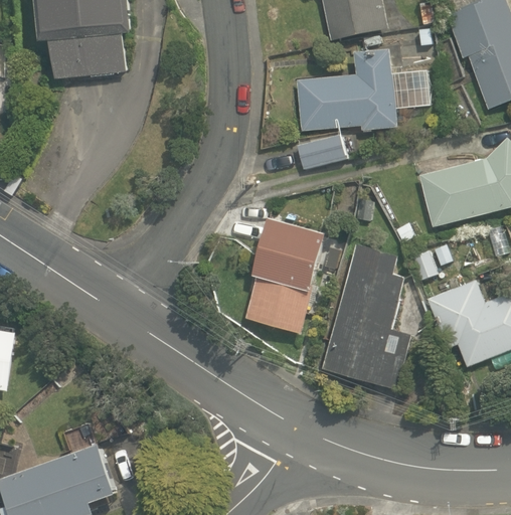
[(55,77),(126,71),(122,34),(130,33),(126,0),(37,0),(41,37),(51,36),(55,77)]
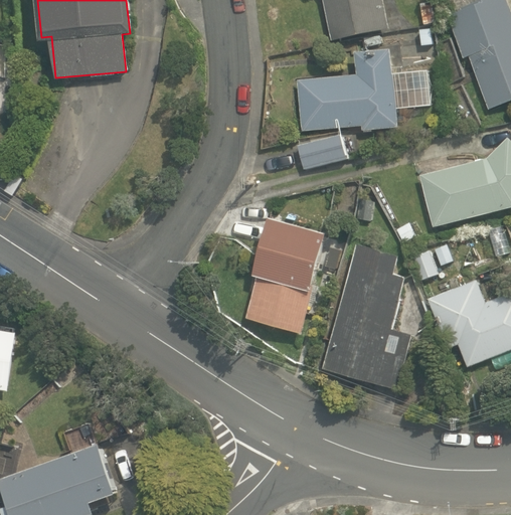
[(321,0),(329,40),(387,28),(380,0),(321,0)]
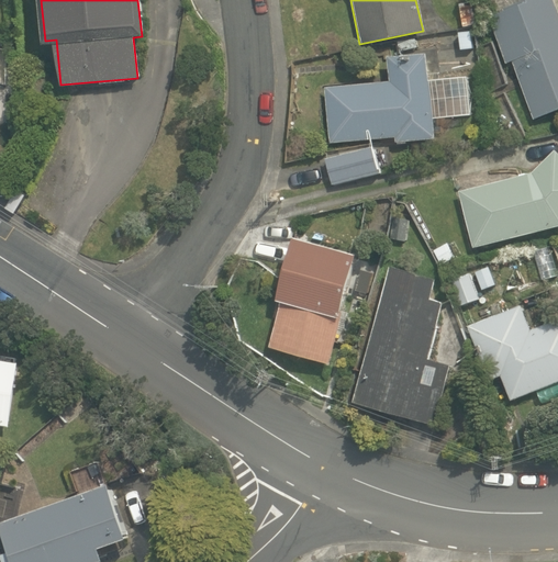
[(557,109),(557,17),(551,0),(525,0),(494,11),(495,14),(487,18),(503,64),(510,62),(532,120),(557,109)]
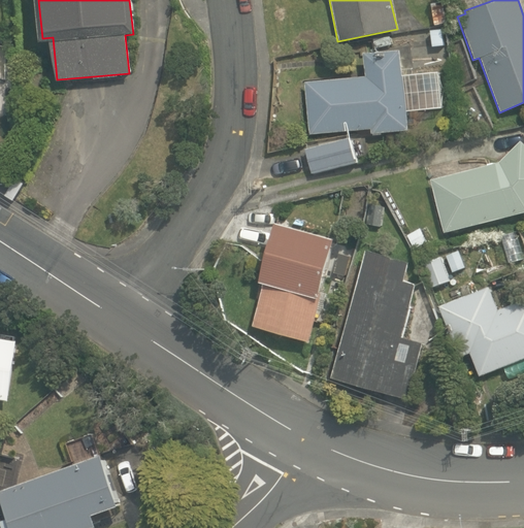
[(441,45),(439,29),(427,30),(429,46),(441,45)]
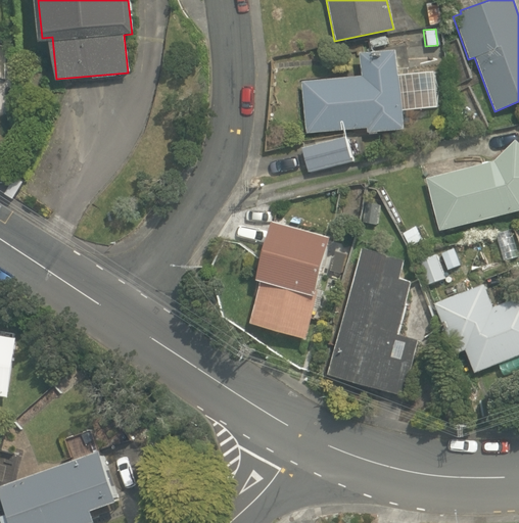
[(366,133),(403,129),(395,51),(359,53),(361,76),(300,82),(304,134),(365,128),(366,133)]
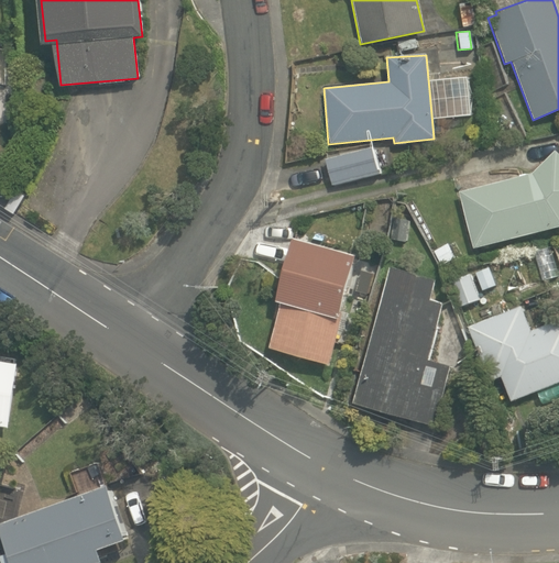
[(463,96),(462,81),(447,83),(448,97),(463,96)]
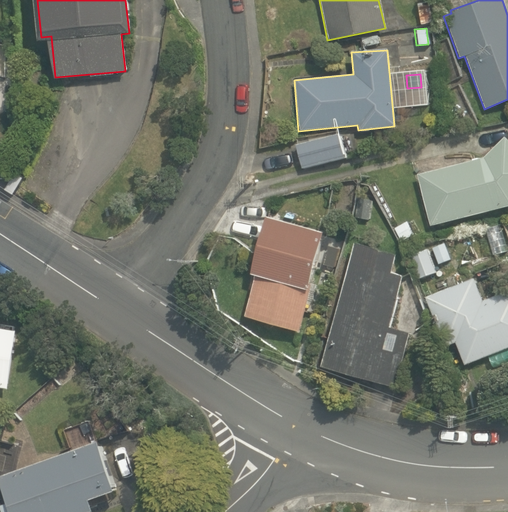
[(11,113),(14,97),(5,95),(2,111),(11,113)]
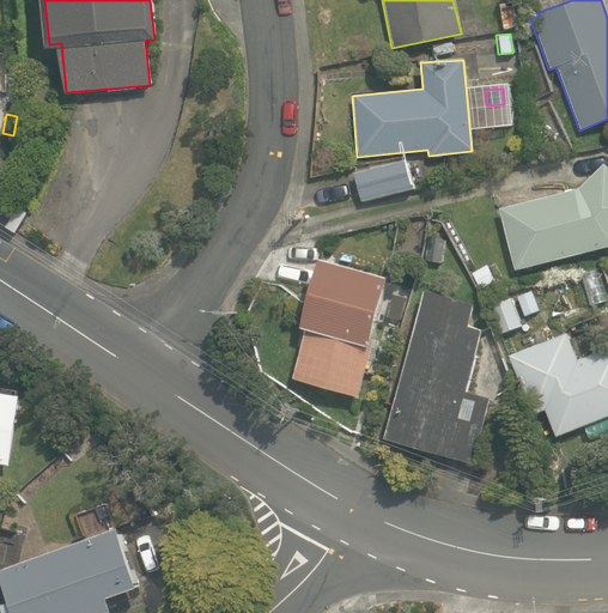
[(412,188),(405,161),(352,174),(359,202),(412,188)]
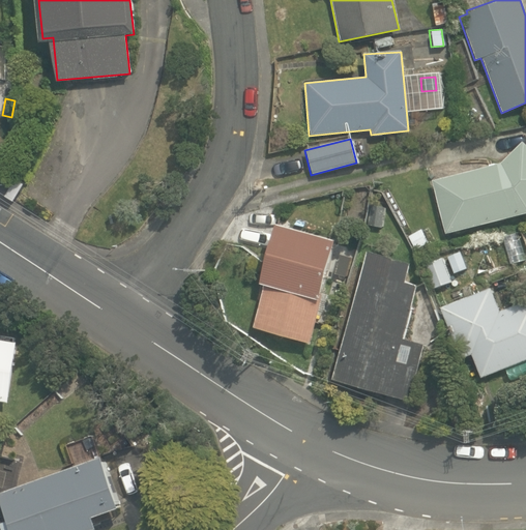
[(444,234),(525,212),(525,145),(522,141),(500,163),(431,180),(444,234)]
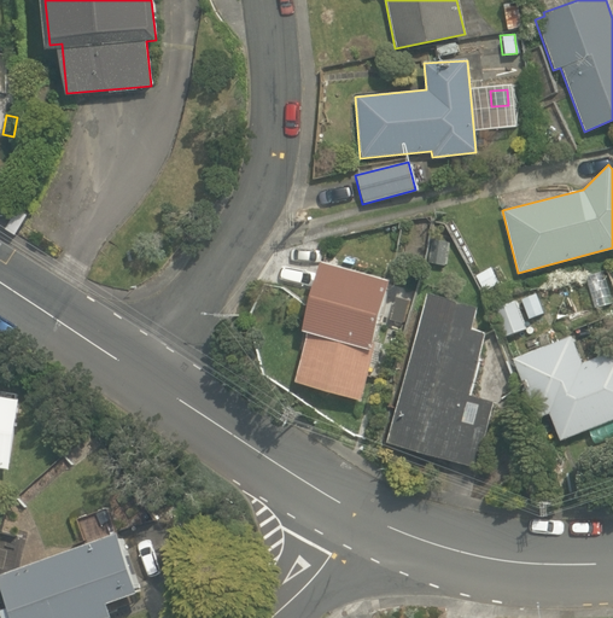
[(293,382),(360,400),(375,344),(372,344),(390,279),(321,261),(302,331),(307,332),(293,382)]
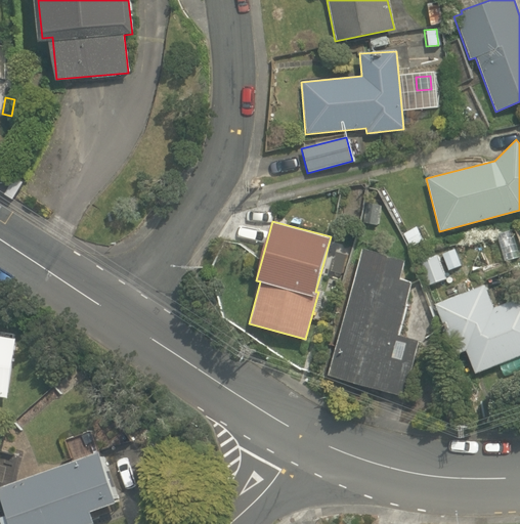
[(404,260),(361,249),(327,375),(402,396),(418,341),(397,335),(412,281),(399,278),(404,260)]
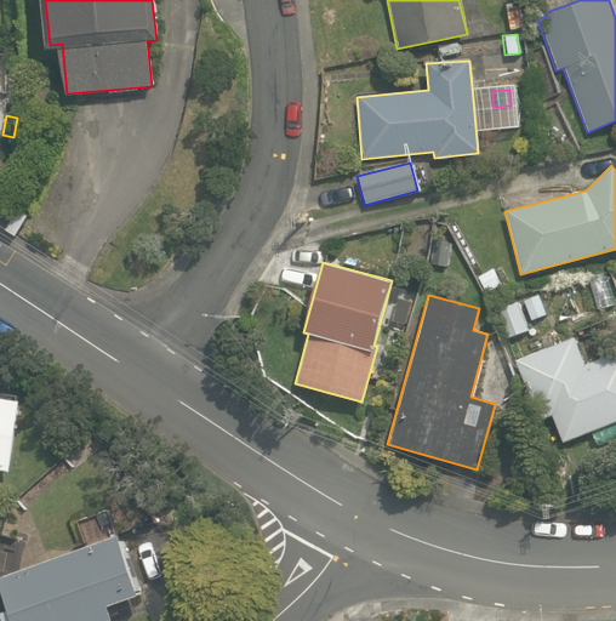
[(537,295),(522,301),(529,322),(545,315),(537,295)]
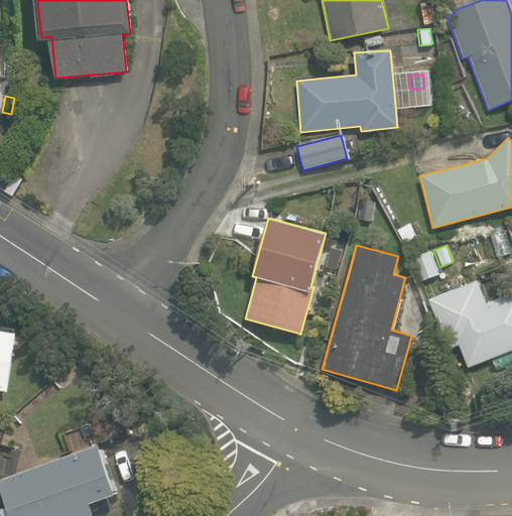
[(334,270),(340,251),(329,248),(324,267),(334,270)]
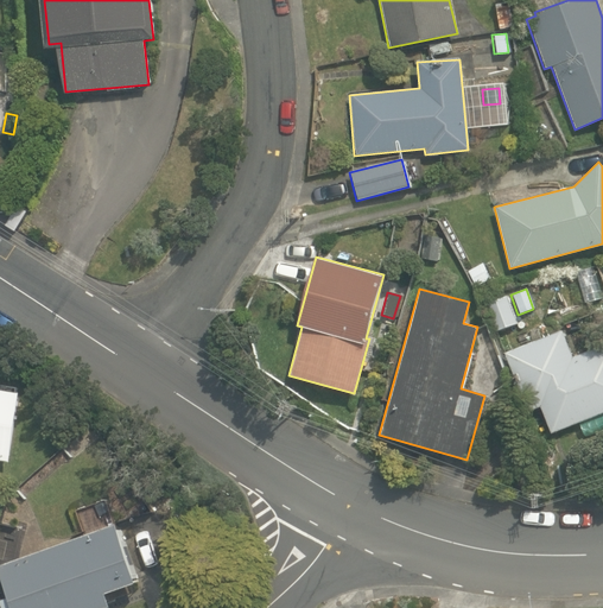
[(505,295),(483,303),(494,331),(515,323),(505,295)]
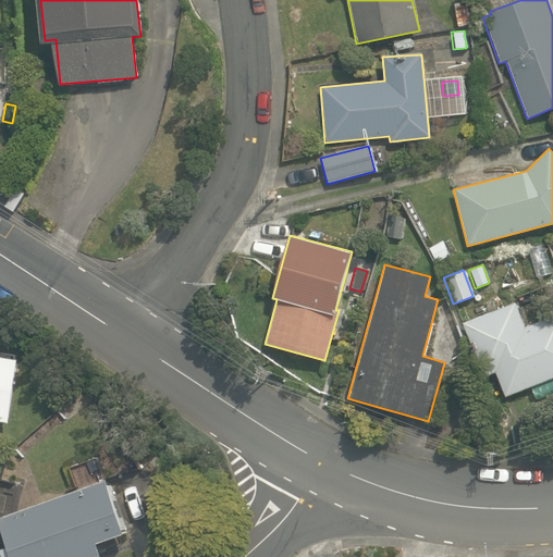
[(504,397),(552,378),(552,314),(524,327),(514,302),(461,323),(482,376),(494,372),(504,397)]
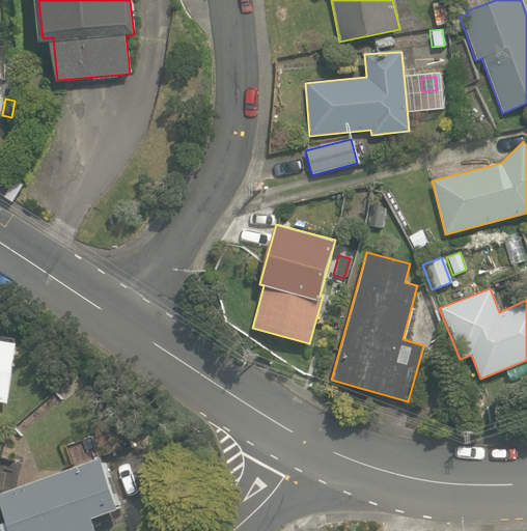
[(16,340),(0,338),(0,401),(6,402),(16,340)]
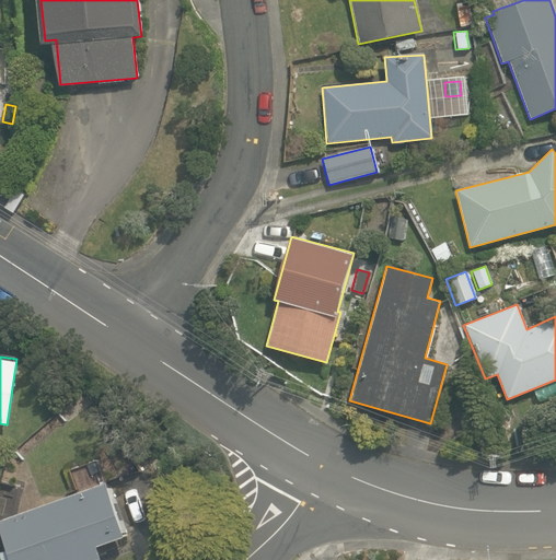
[(125,534),(106,480),(0,518),(0,534),(6,549),(0,551),(0,559),(92,559),(101,557),(97,544),(125,534)]
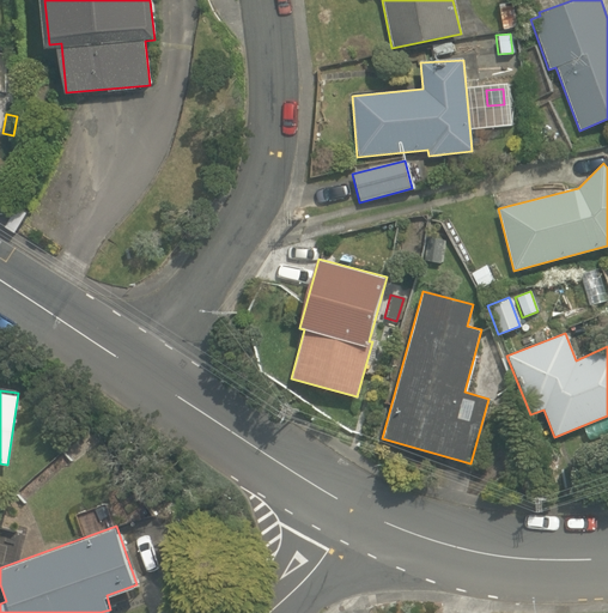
All buildings are outlined.
